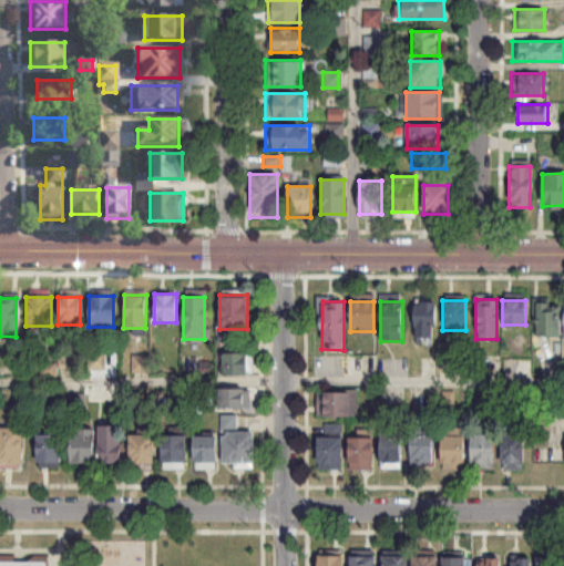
[(413,301),(413,340),(436,340),(436,301),(413,301)]
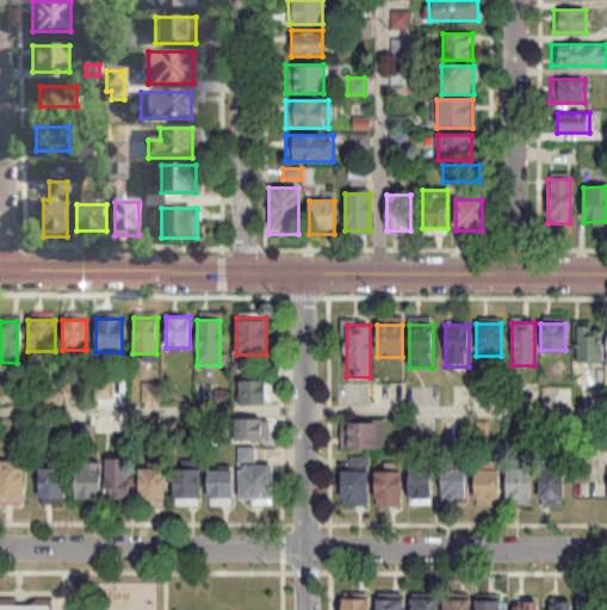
[(600,363),(600,326),(576,326),(576,363),(600,363)]
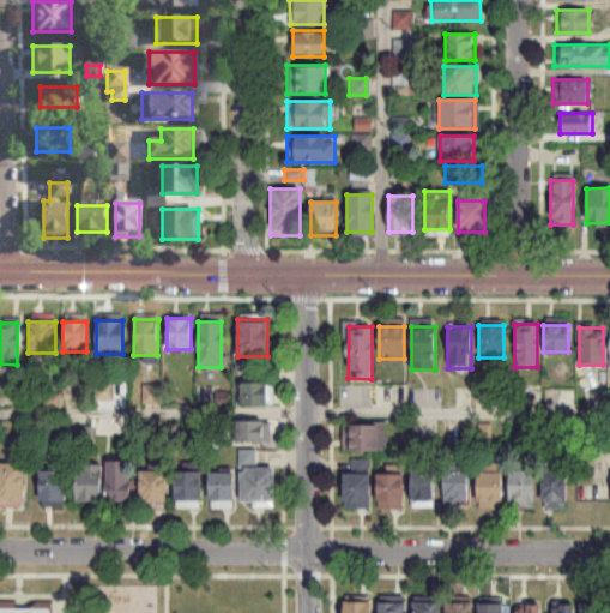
[(267,383),(237,383),(237,407),(267,407),(267,383)]
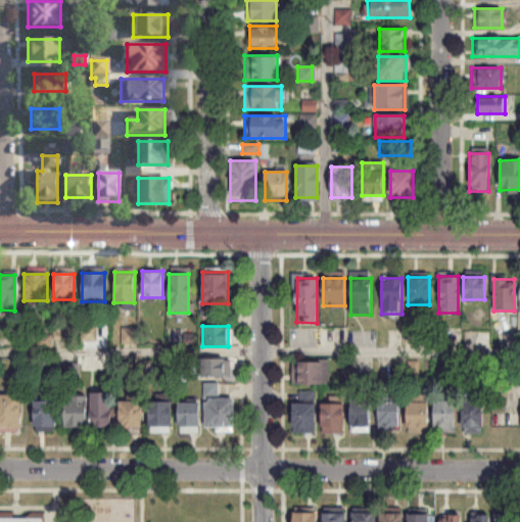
[(230,359),(200,359),(200,377),(230,377),(230,359)]
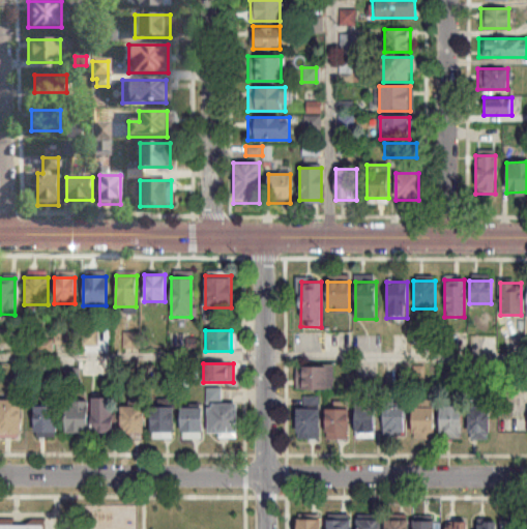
[(332,364),(295,364),(295,389),(332,389),(332,364)]
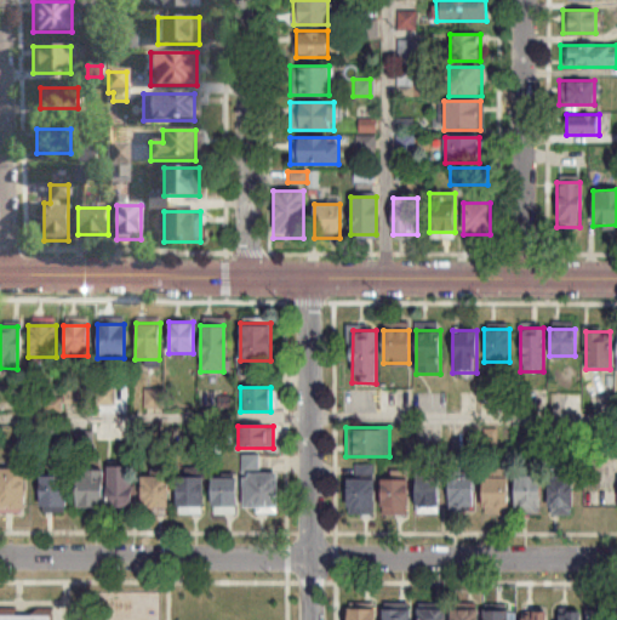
[(258,454),(243,454),(241,507),(276,508),(276,473),(258,473),(258,454)]
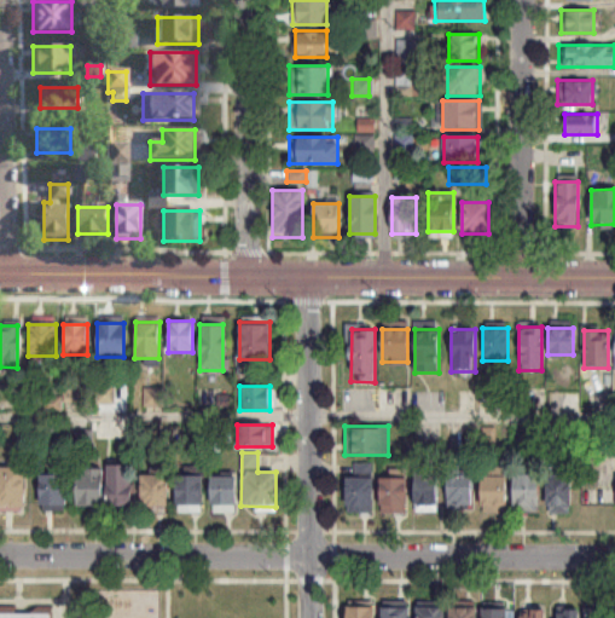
[(106,507),(132,507),(132,466),(106,466),(106,507)]
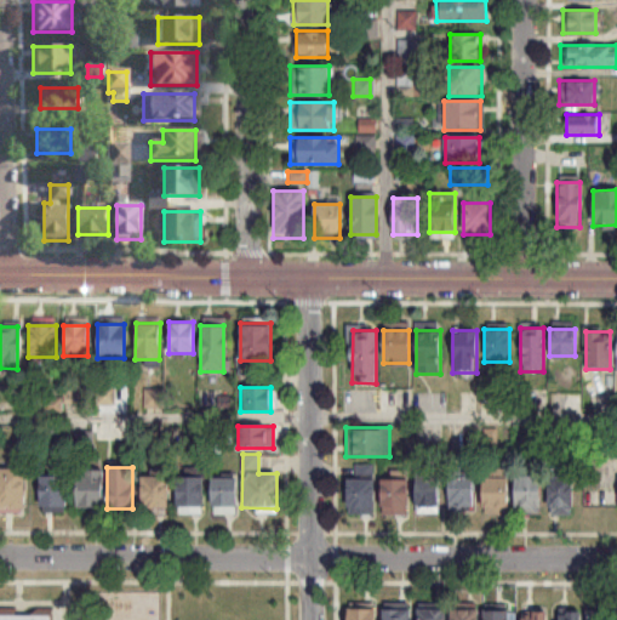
[(24,470),(0,468),(0,510),(24,510),(24,470)]
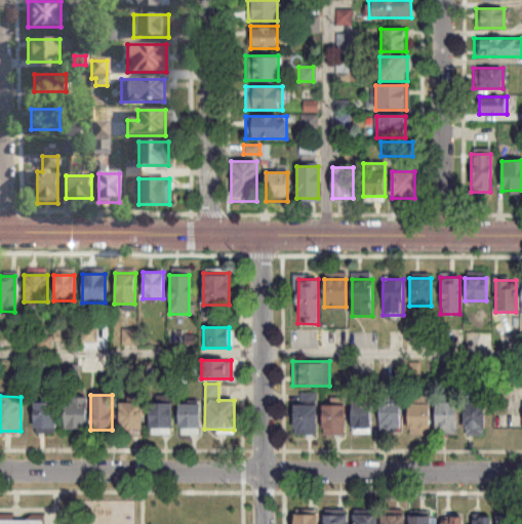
[(86,398),(65,398),(65,429),(86,429),(86,398)]
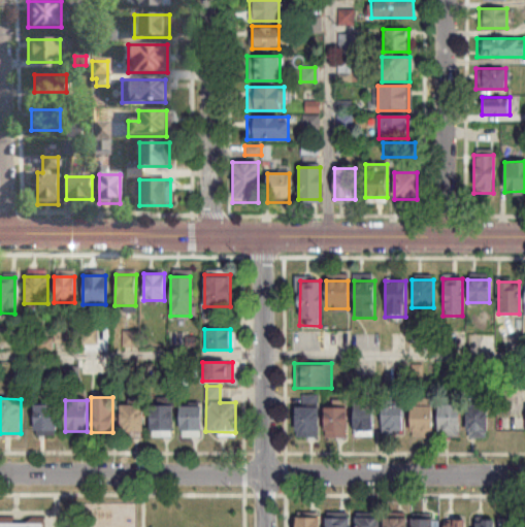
[(372,400),(354,400),(354,434),(372,434),(372,400)]
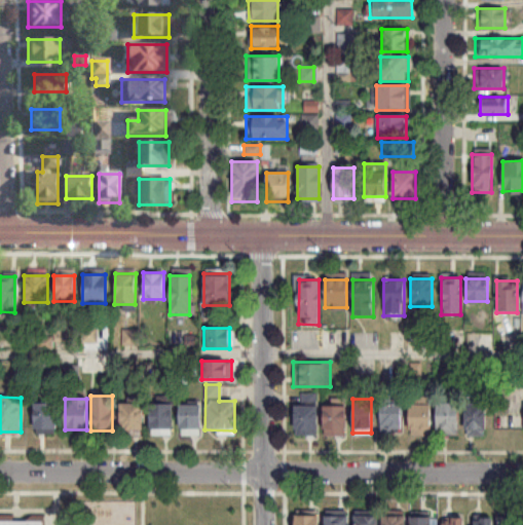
[(380,429),(401,429),(401,402),(380,402),(380,429)]
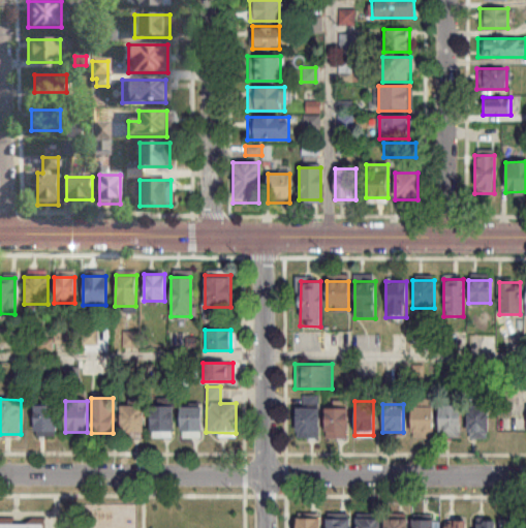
[(55,405),(33,405),(33,435),(55,435),(55,405)]
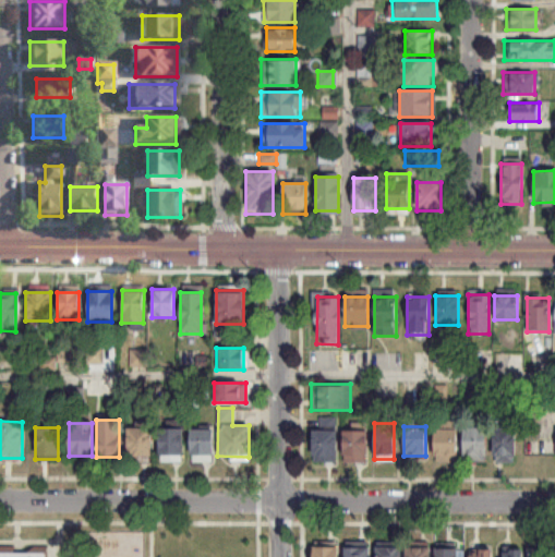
[(486,460),(486,427),(465,427),(465,460),(486,460)]
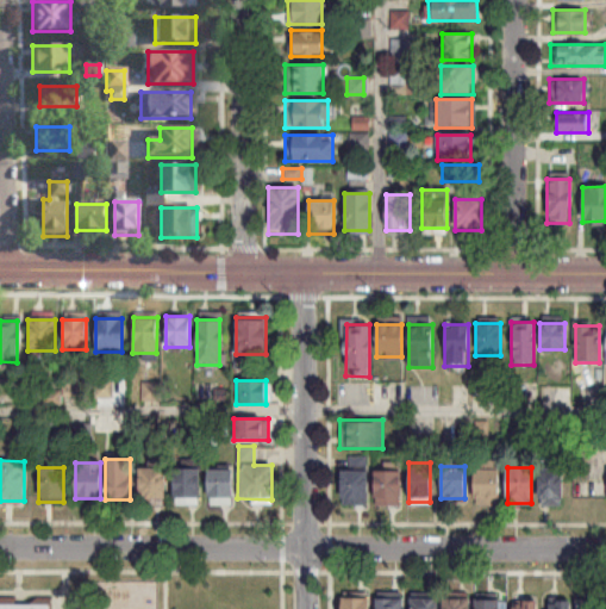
[(138,499),(164,499),(164,468),(138,468),(138,499)]
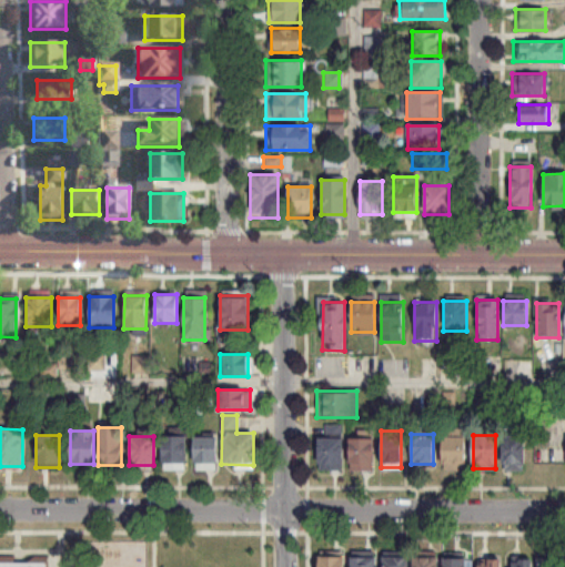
[(162,436),(162,468),(185,468),(185,436),(162,436)]
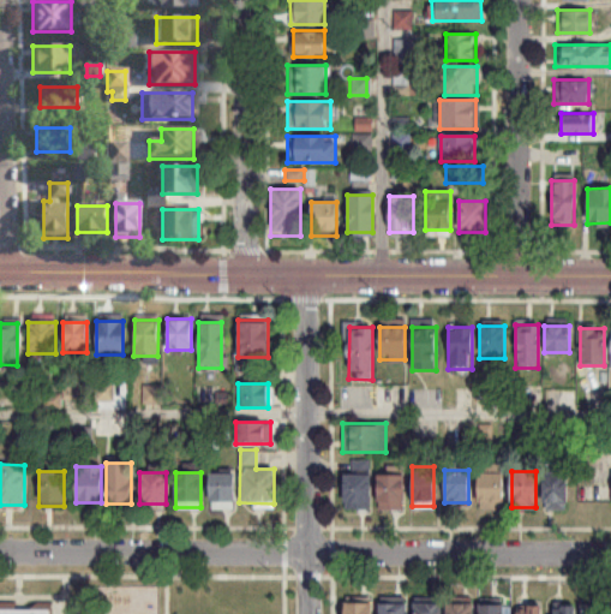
[(343,507),(370,507),(370,472),(343,472),(343,507)]
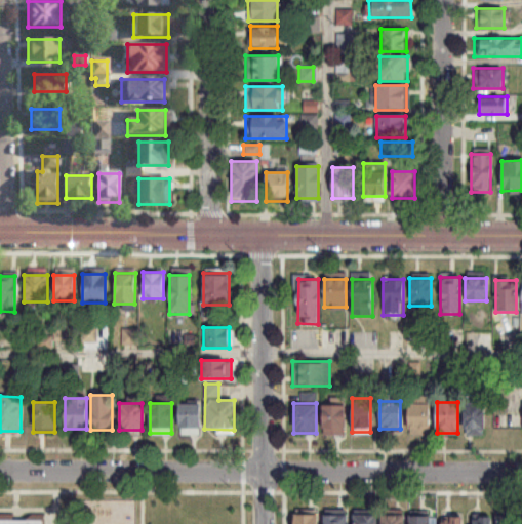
[(430,433),(430,403),(408,403),(408,433),(430,433)]
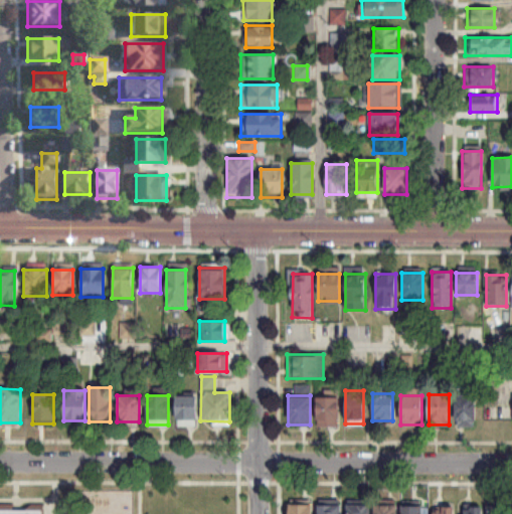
[(474,426),(474,395),(456,395),(456,426),(474,426)]
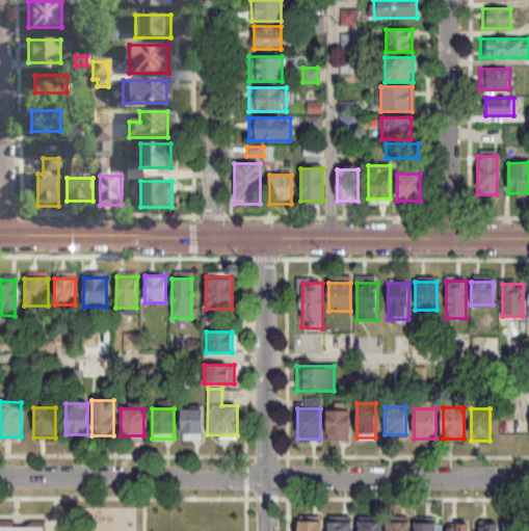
[(203,409),(181,409),(181,439),(203,439),(203,409)]
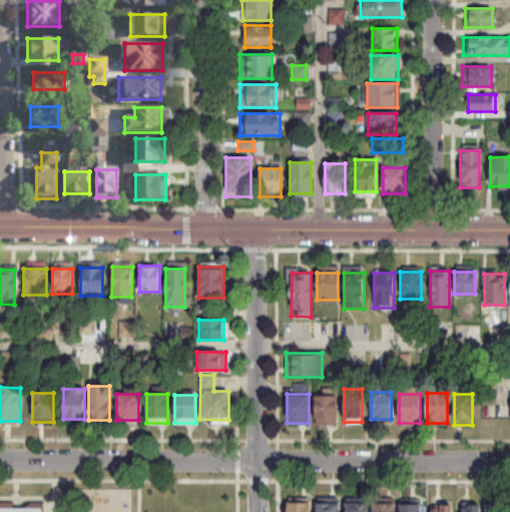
[(336,396),(315,396),(315,424),(336,424),(336,396)]
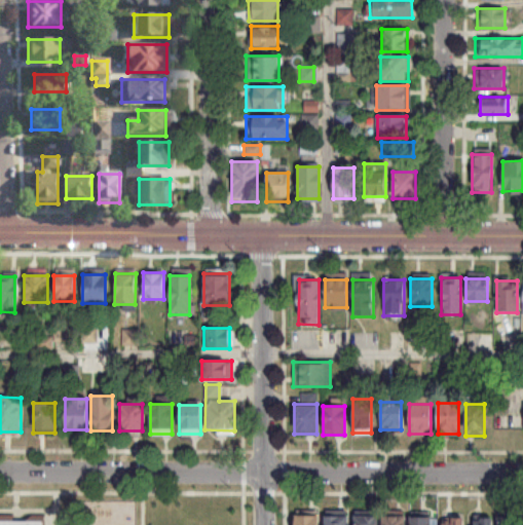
[(318,524),(318,515),(294,515),(294,524),(318,524)]
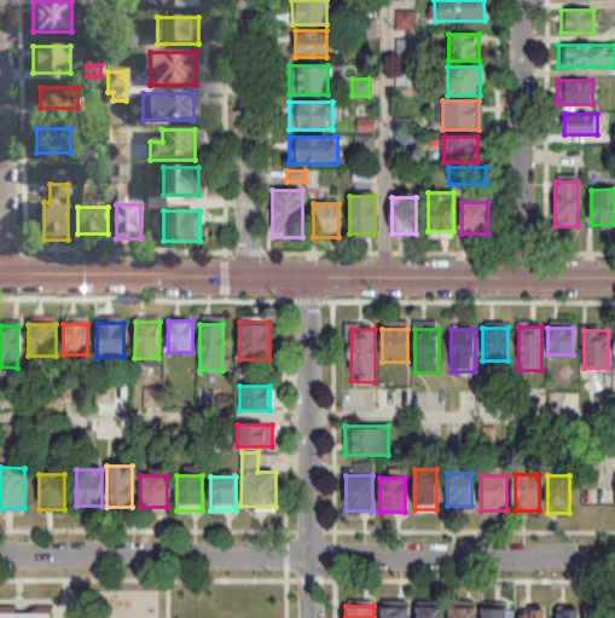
[(416,617),(442,617),(444,606),(416,606),(416,617)]
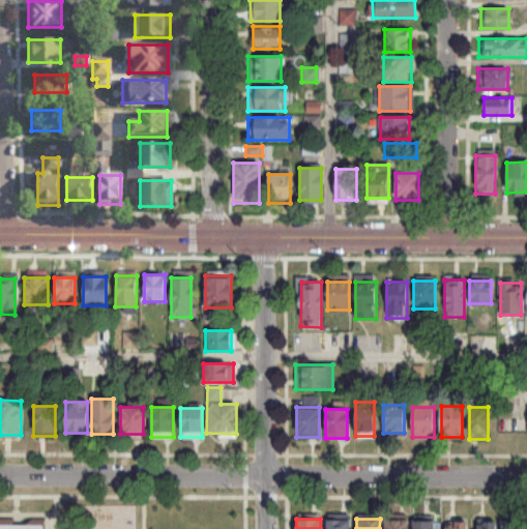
[(326,528),(350,528),(350,520),(327,520),(326,528)]
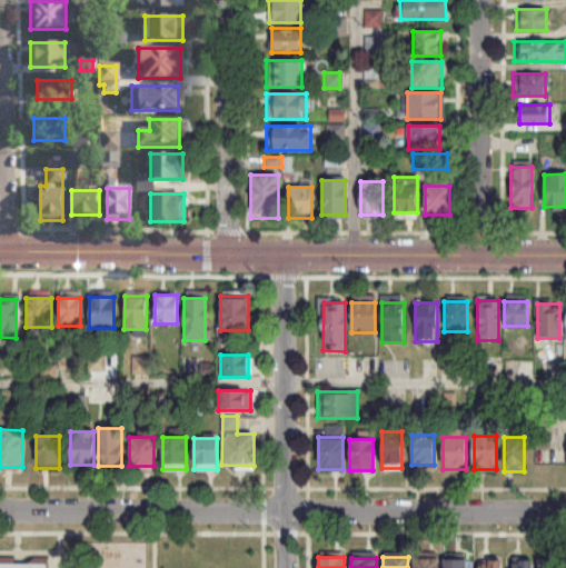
[(438,567),(438,558),(413,558),(413,567),(438,567)]
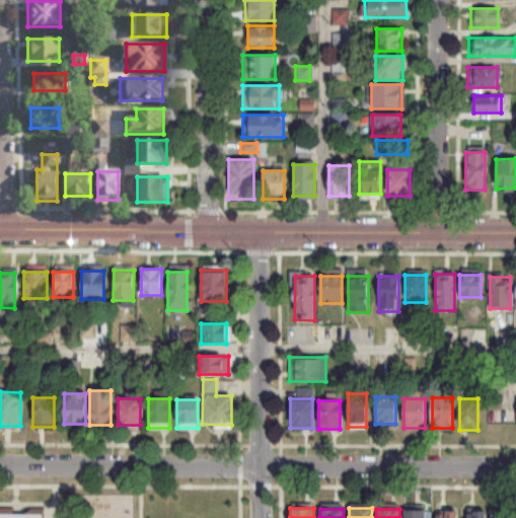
[(424,517),(424,509),(403,509),(403,517),(424,517)]
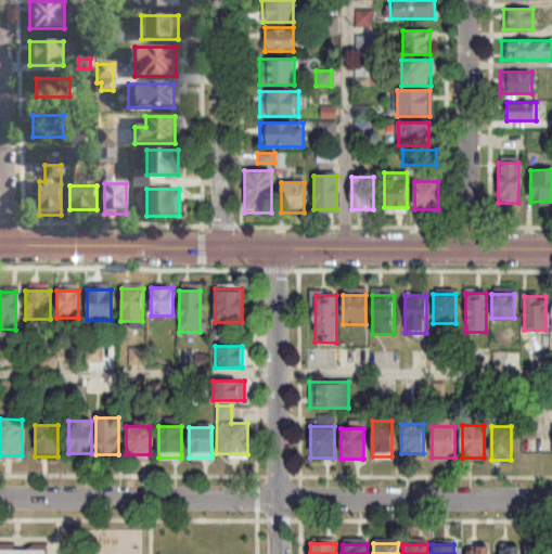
[(525,553),(547,553),(548,544),(525,544),(525,553)]
